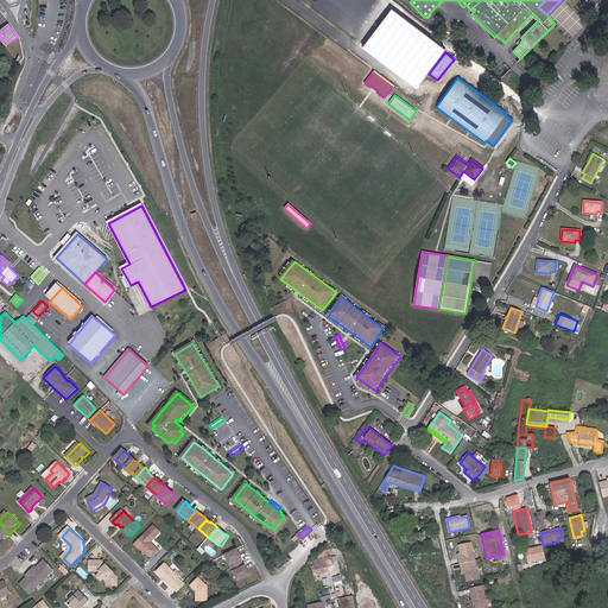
[(137,545),(144,553),(145,552),(147,553),(151,557),(156,557),(162,552),(156,546),(159,543),(149,532),(137,545)]
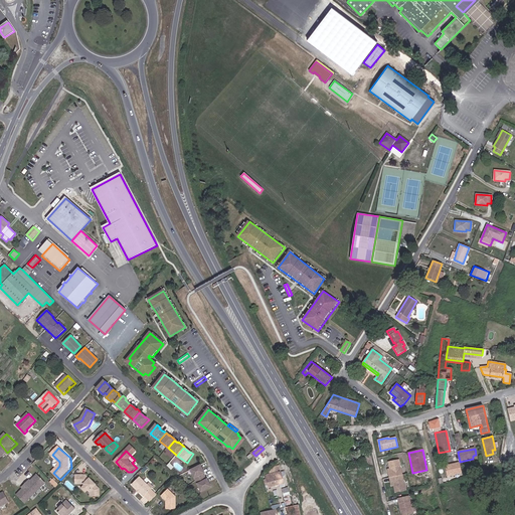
[(389,473),(390,478),(403,475),(399,461),(389,463),(391,472),(389,473)]
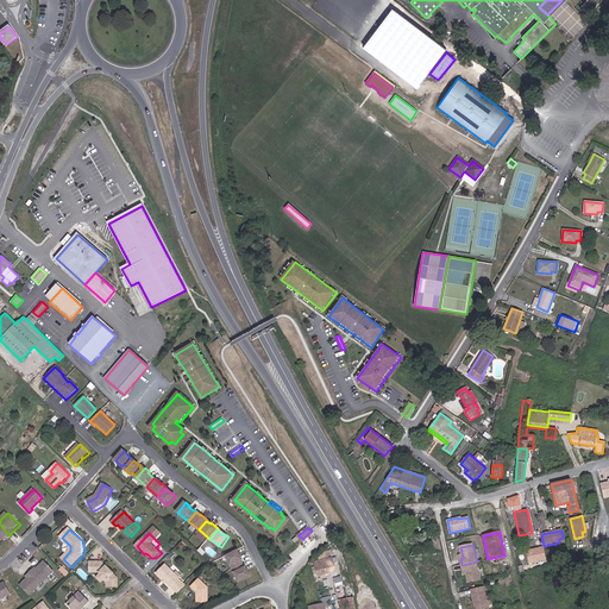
[(239,551),(227,557),(233,569),(244,564),(242,560),(240,556),(242,556),(239,551)]
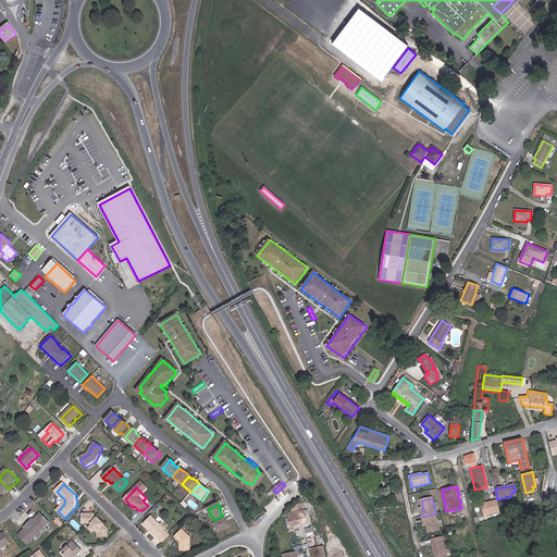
[(304,509),(296,511),(286,514),(291,528),(308,522),(304,509)]
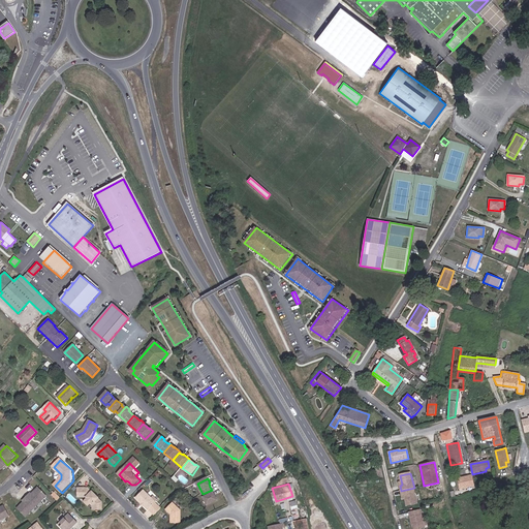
[(38,488),(31,494),(39,503),(47,496),(38,488)]
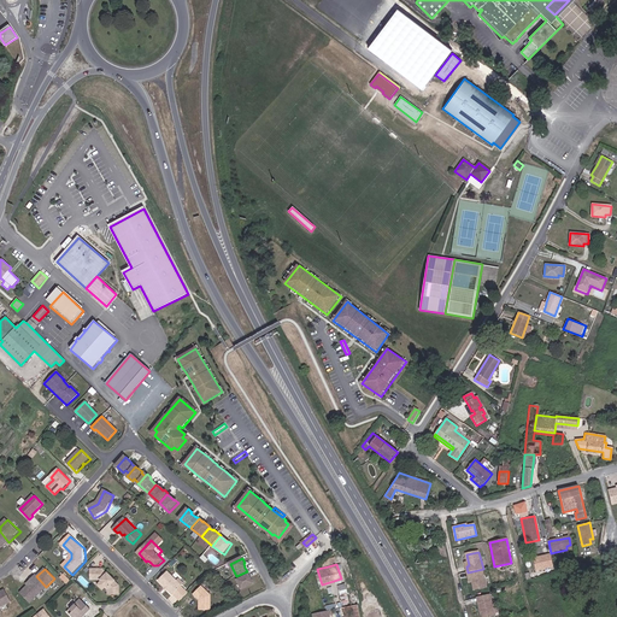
[(483,569),(468,573),(469,579),(472,579),(475,589),(487,587),(483,569)]
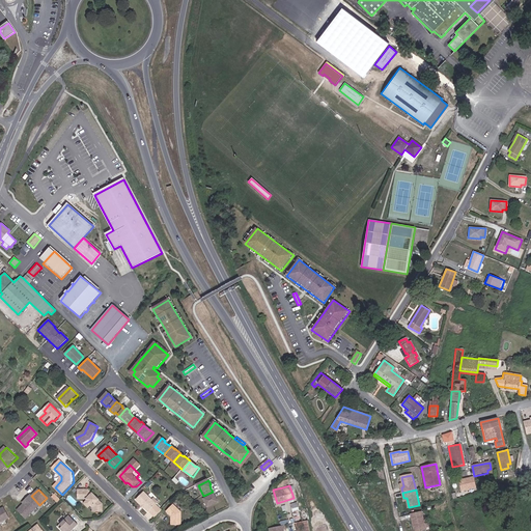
[(95,512),(104,512),(104,504),(101,501),(101,500),(94,493),(92,495),(90,493),(91,492),(90,491),(80,491),(80,499),(86,499),(87,500),(88,500),(89,501),(86,504),(90,508),(93,505),(94,506),(93,507),(95,508),(95,512)]
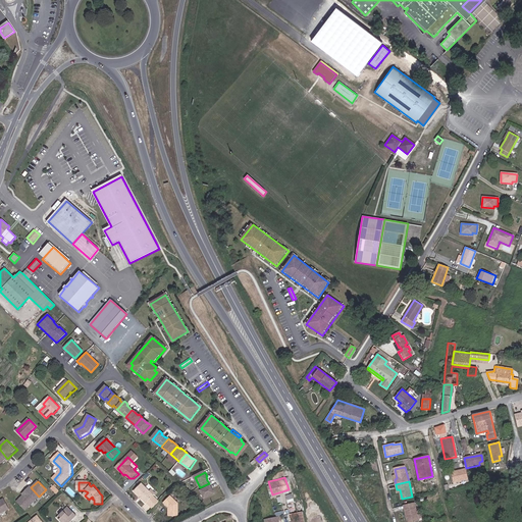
[(154,497),(155,497),(143,483),(135,491),(147,504),(148,503),(153,509),(160,502),(154,497)]
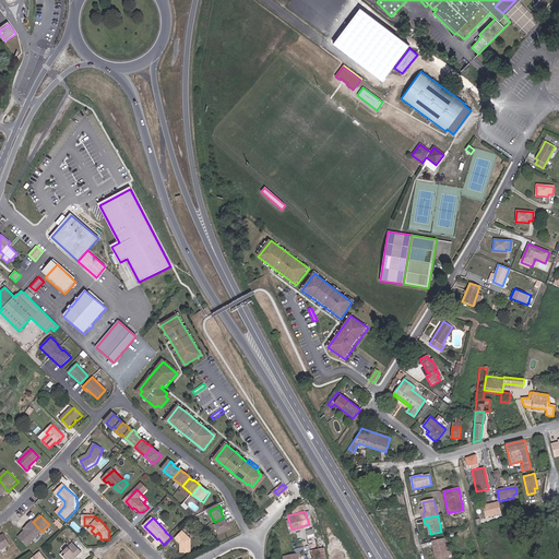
[(42,532),(33,522),(33,523),(31,522),(25,527),(26,528),(19,536),(27,546),(42,532)]
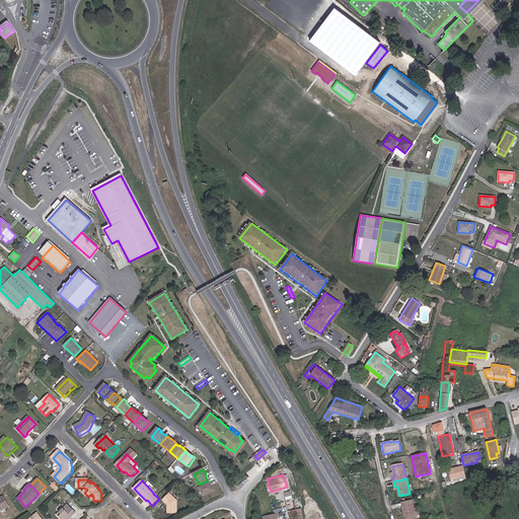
[(301,508),(299,501),(293,502),(290,492),(284,494),(287,508),(294,507),(295,509),(299,509),(301,508)]
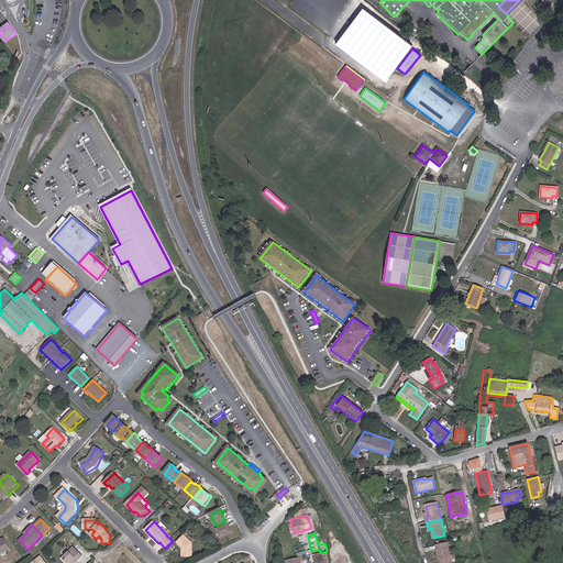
[(192,542),(185,536),(177,542),(183,548),(184,548),(184,551),(183,551),(184,556),(194,555),(192,542)]
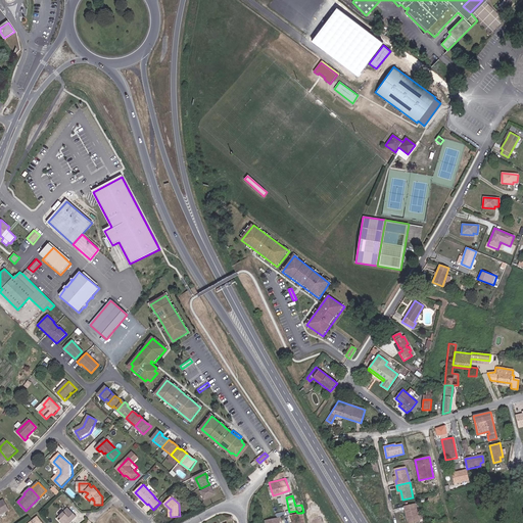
[(0,514),(9,509),(4,500),(0,501),(0,514)]
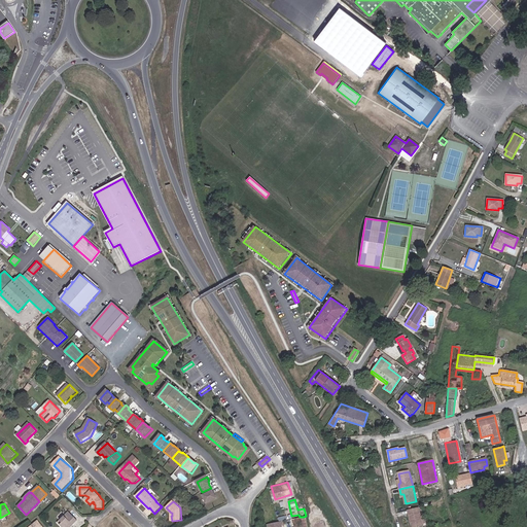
[(416,526),(423,526),(419,508),(408,511),(410,520),(411,520),(412,526),(416,526)]
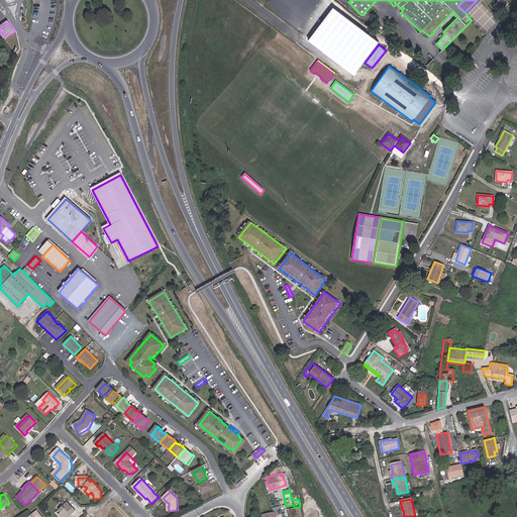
[(58,514),(61,516),(68,516),(70,516),(71,516),(77,511),(69,503),(58,514)]
